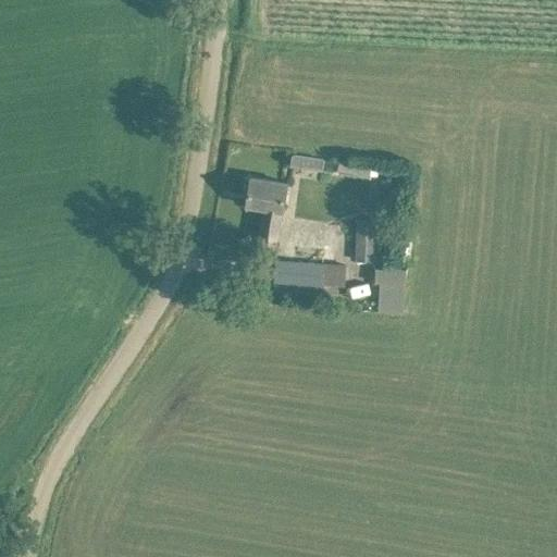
[(322,169),(323,159),(293,153),(292,164),(322,169)]
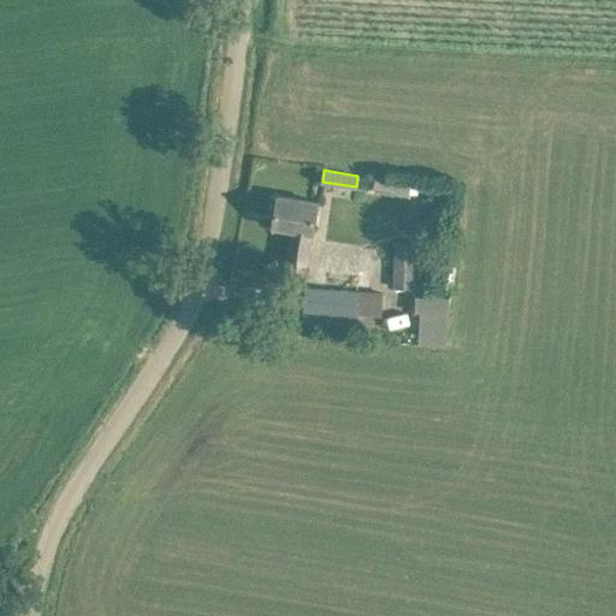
[(409,196),(410,189),(410,188),(412,182),(400,179),(374,176),(374,178),(373,189),(373,191),(409,196)]
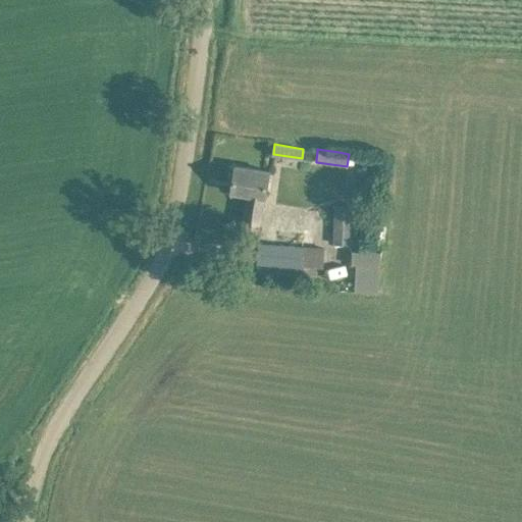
[(261,222),(269,171),(236,165),(231,192),(248,194),(244,219),(261,222)]
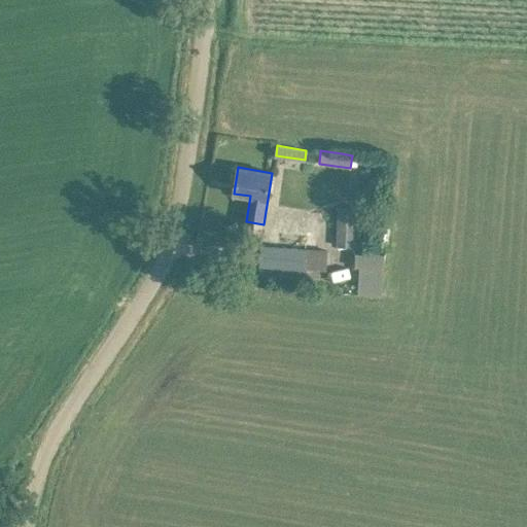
[(370,167),(360,170),(364,185),(374,182),(370,167)]
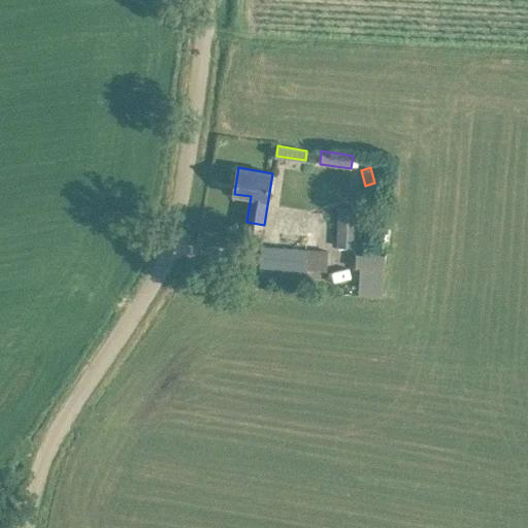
[(362,229),(362,211),(354,211),(355,206),(339,206),(337,245),(353,245),(365,246),(366,234),(354,234),(354,229),(362,229)]
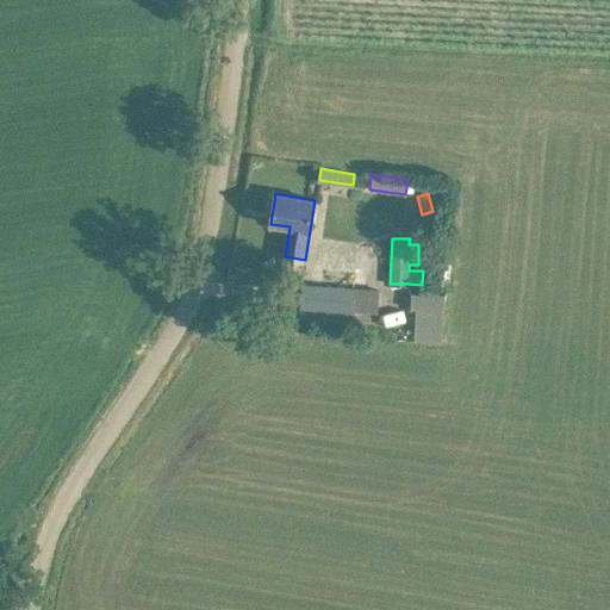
[(371,262),(354,260),(353,274),(323,272),(322,285),(303,284),(300,305),(378,312),(379,287),(368,287),(371,262)]
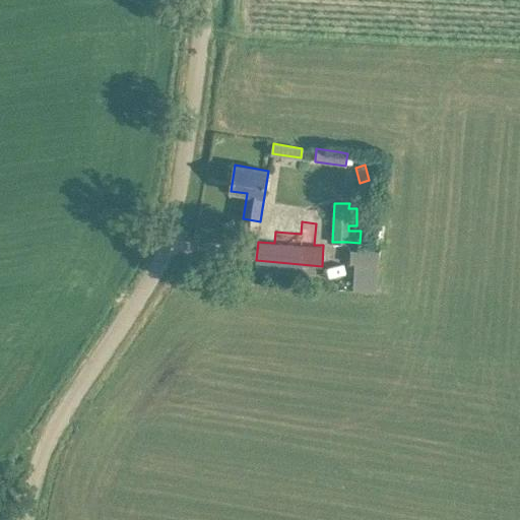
[(378,290),(379,264),(379,263),(379,251),(350,251),(350,262),(354,262),(353,287),(353,290),(378,290)]
